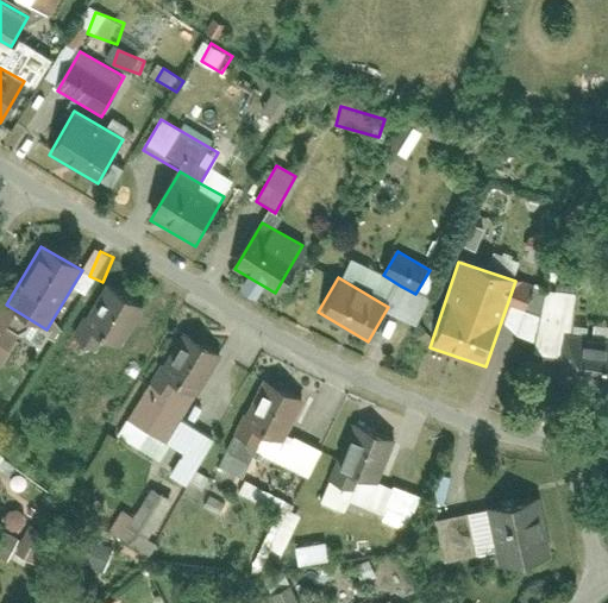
[(145,306),(106,284),(83,326),(123,347),(145,306)]
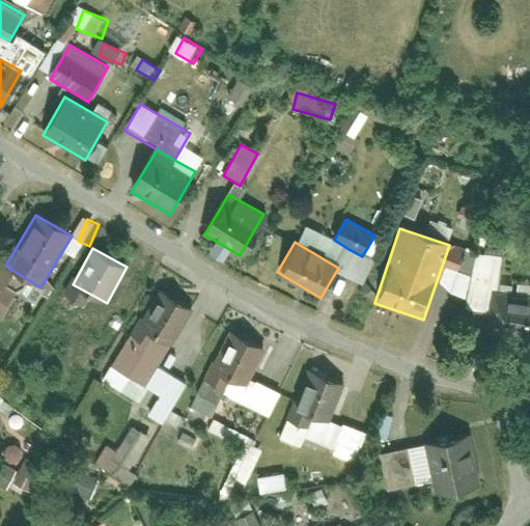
[(338,268),(335,273),(358,286),(371,261),(362,256),(349,249),(338,268)]
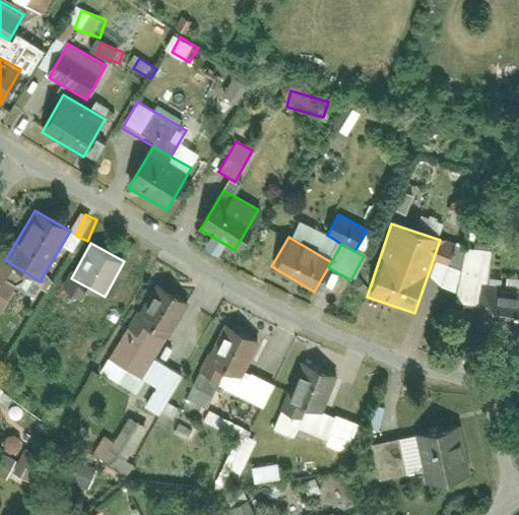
[(0,308),(14,286),(0,277),(0,308)]
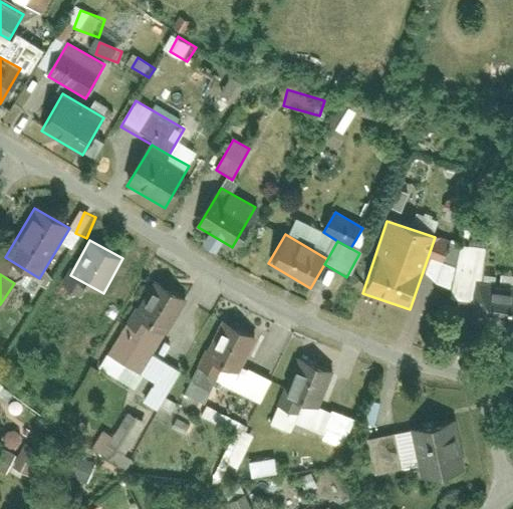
[(108,355),(140,374),(185,301),(153,281),(108,355)]
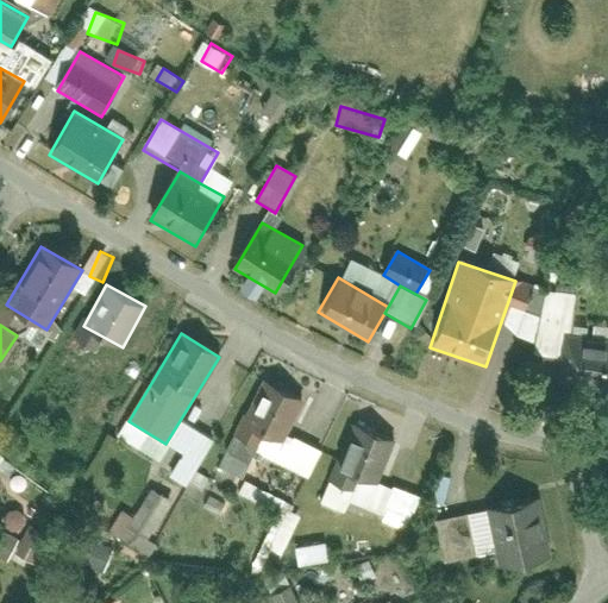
[(607,338),(568,333),(562,377),(607,383),(607,338)]
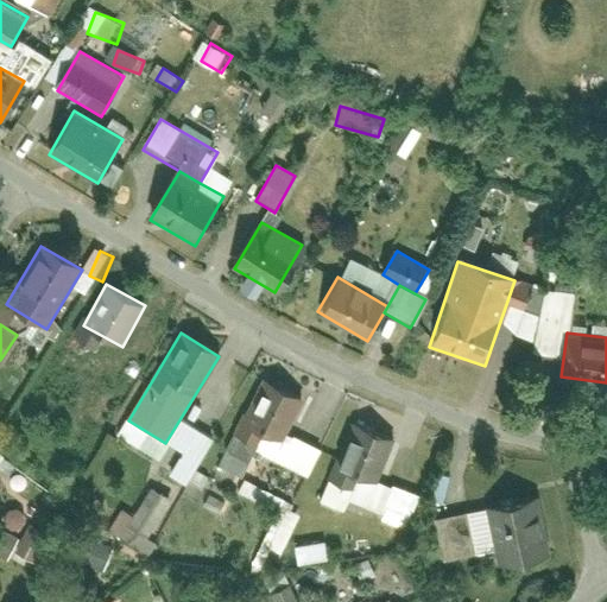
[(264,432),(283,442),(286,436),(303,403),(260,381),(234,433),(257,445),(264,432)]
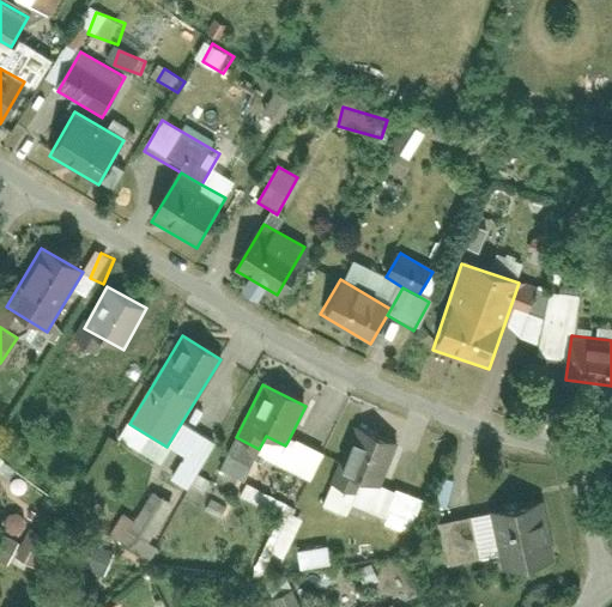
[(399,445),(355,428),(332,485),(375,502),(381,489),(399,445)]
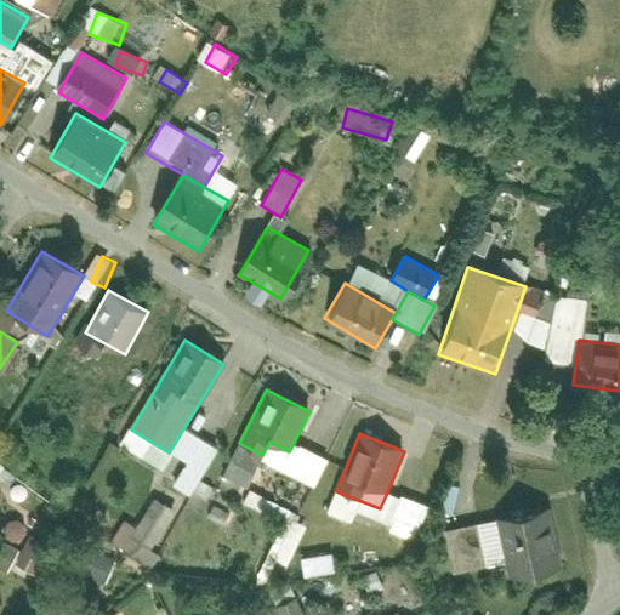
[(289,451),(269,442),(262,455),(259,462),(313,489),(326,462),(293,445),(289,451)]
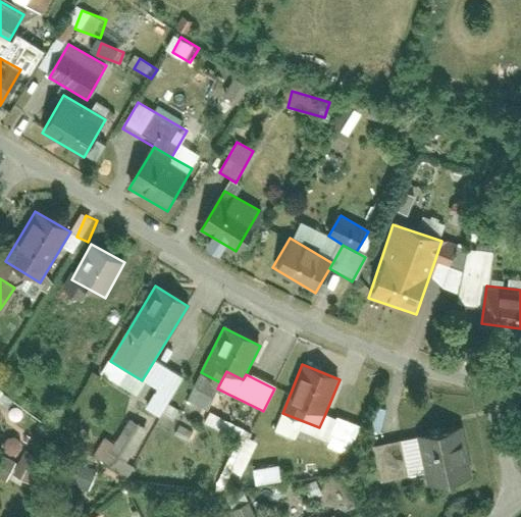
[(359,429),(324,416),(319,427),(315,438),(350,453),(359,429)]
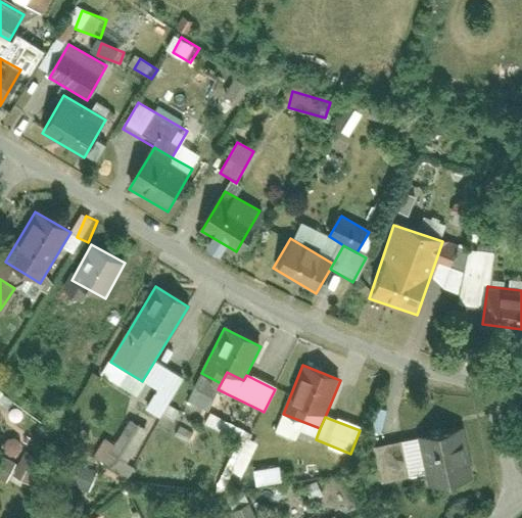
[(106,460),(125,471),(149,430),(131,419),(106,460)]
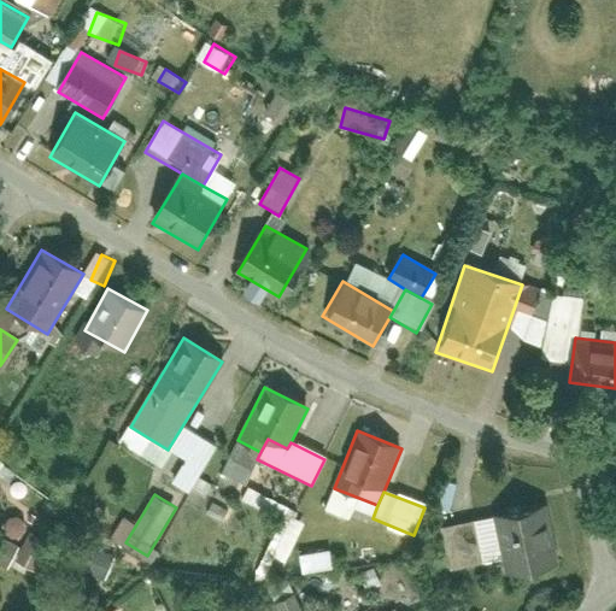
[(504,576),(559,565),(547,506),(492,517),(500,559),(504,576)]
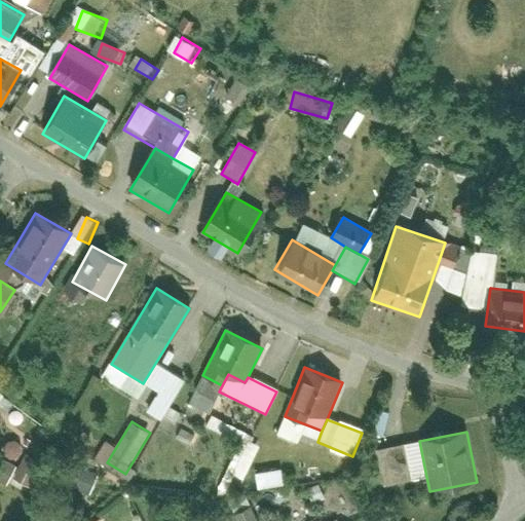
[(426,477),(419,441),(376,450),(383,485),(426,477)]
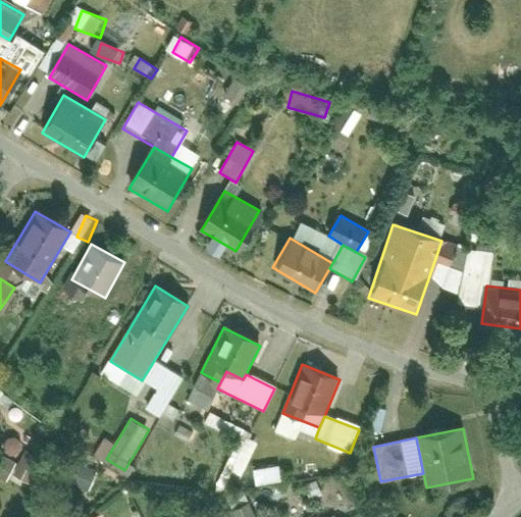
[(250,441),(237,475),(248,479),(260,445),(250,441)]
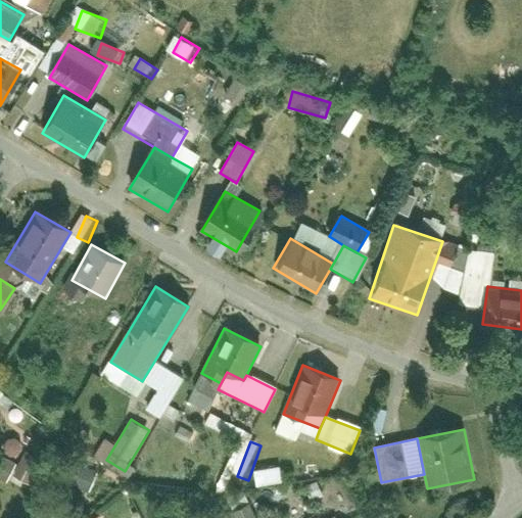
[(12,476),(34,485),(43,465),(21,456),(12,476)]
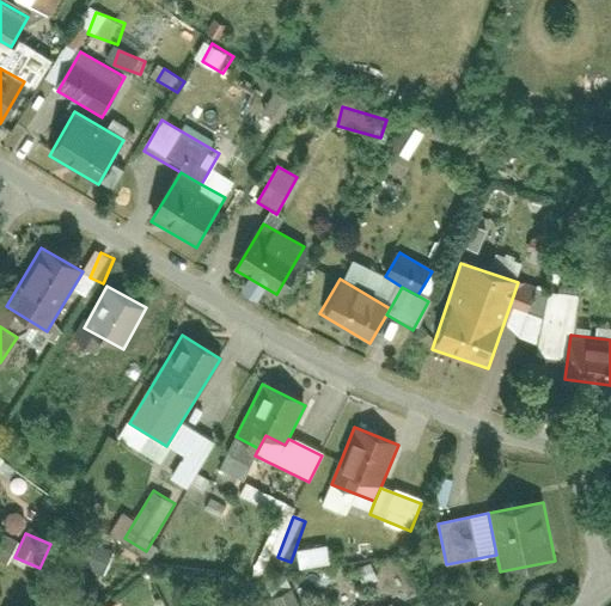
[(102,579),(112,554),(89,543),(78,568),(102,579)]
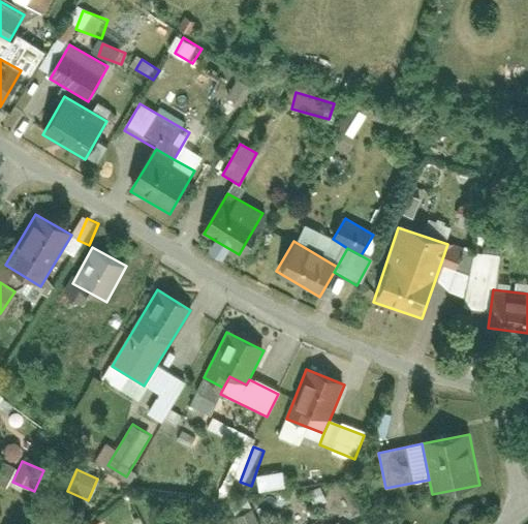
[(261,479),(265,495),(291,490),(288,474),(261,479)]
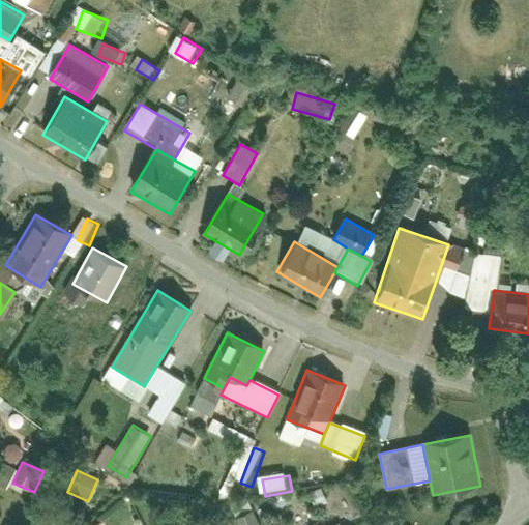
[(261,524),(254,511),(236,519),(238,524),(261,524)]
